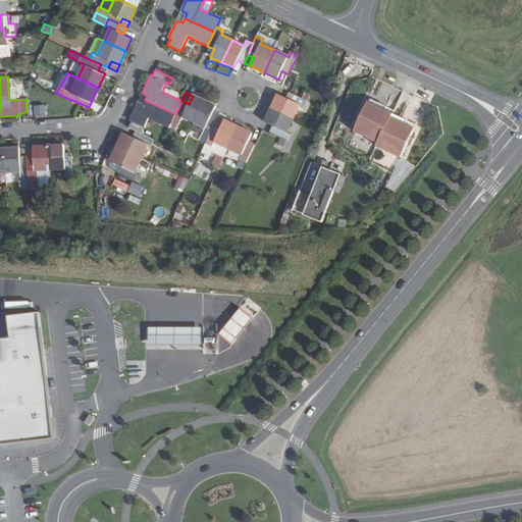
[(289,93),(285,99),(278,96),(272,109),(294,119),(300,106),(304,108),(307,101),(289,93)]
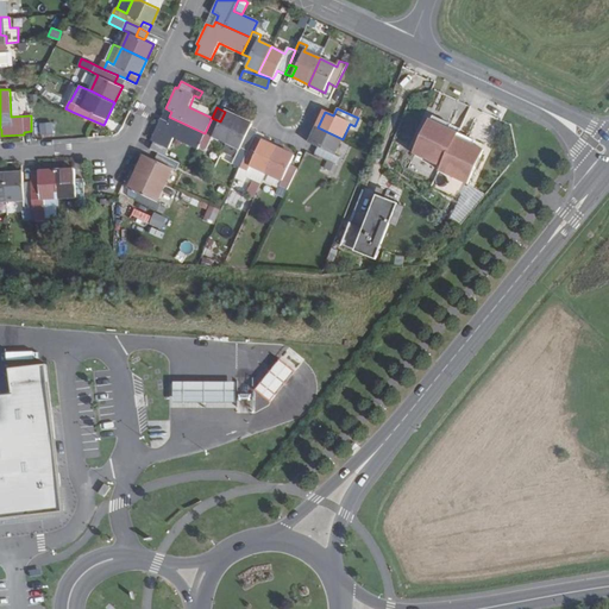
[(213,137),(226,143),(238,118),(225,112),(220,121),(212,118),(205,133),(202,139),(198,149),(206,154),(211,143),(213,137)]
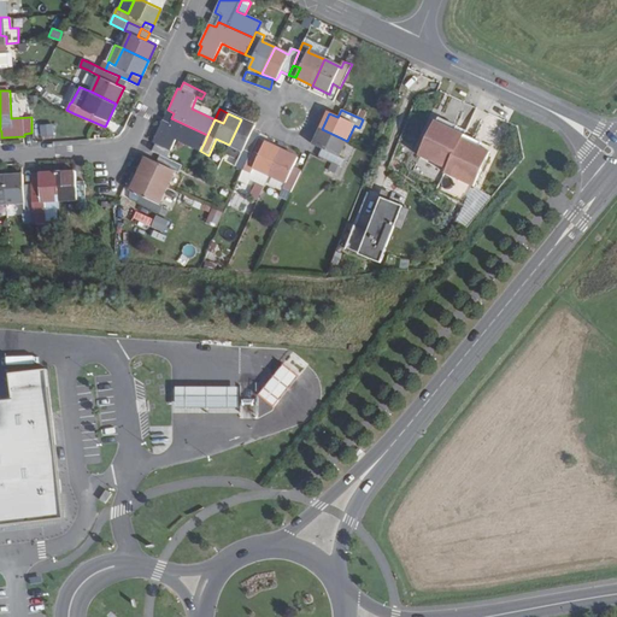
[(169,158),(176,140),(200,151),(205,141),(207,135),(171,118),(169,125),(163,122),(153,142),(156,144),(152,151),(158,153),(169,158)]
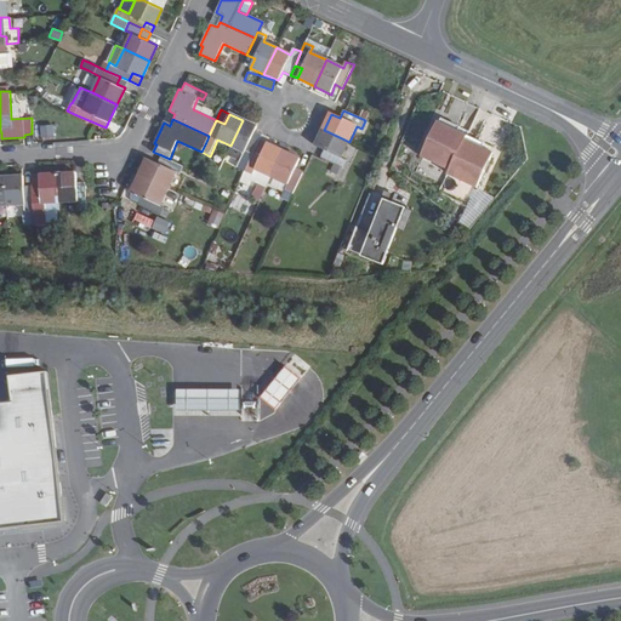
[(255,130),(256,126),(243,120),(231,146),(226,155),(240,161),(237,170),(243,174),(244,171),(248,163),(258,142),(261,134),(255,130)]
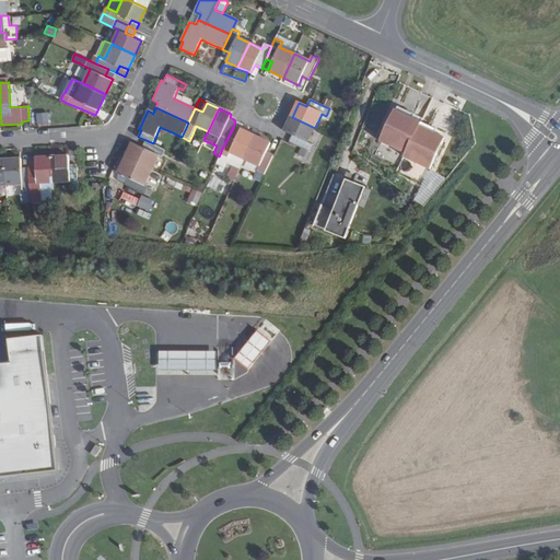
[(430,170),(445,138),(420,126),(422,121),(395,109),(380,141),(405,154),(403,158),(430,170)]
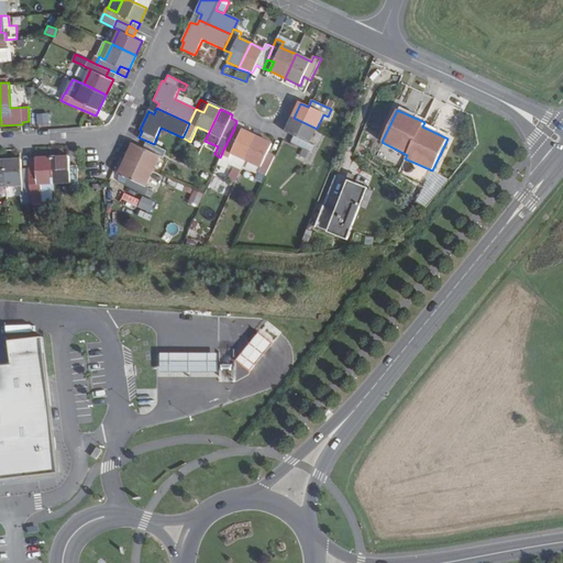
[(35,113),(36,124),(48,123),(48,112),(35,113)]
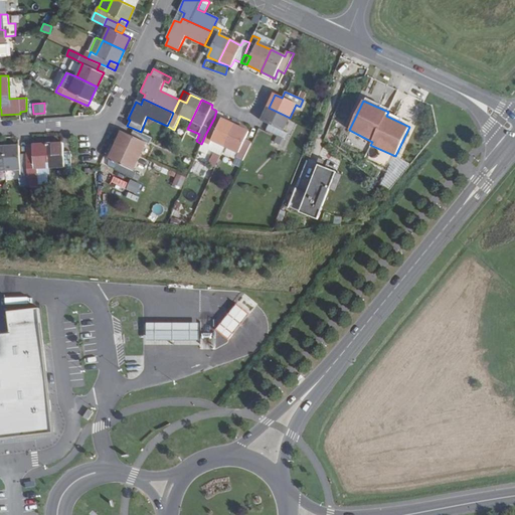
[(290,118),(269,108),(262,122),(269,126),(266,133),(284,141),(287,134),(283,132),(290,118)]
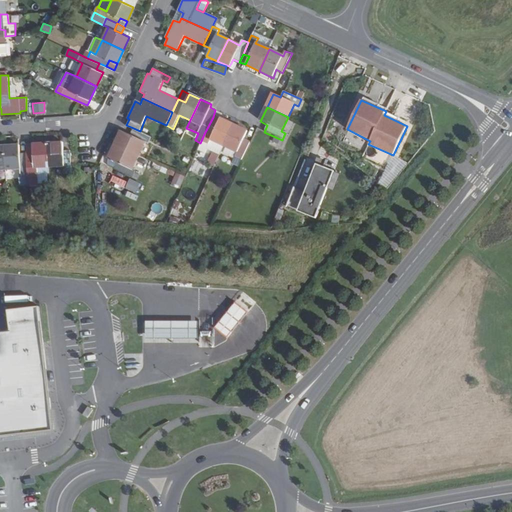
[(213,117),(204,134),(201,141),(208,143),(210,139),(223,145),(233,124),(219,118),(219,120),(213,117)]
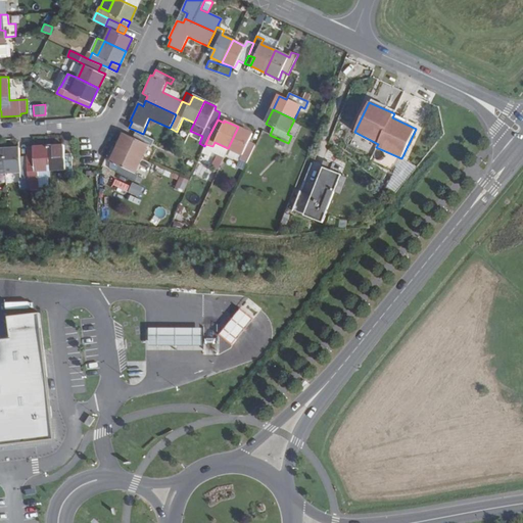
[(253,134),(238,127),(228,148),(231,149),(243,155),(240,160),(247,163),(256,145),(249,141),(253,134)]
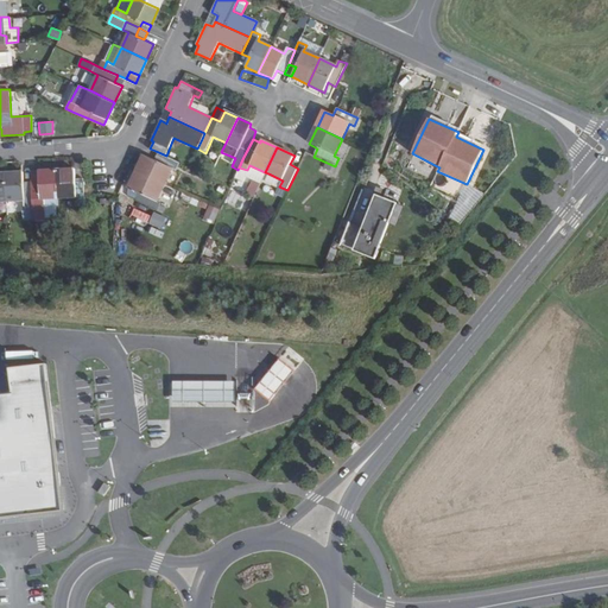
[(179,163),(166,156),(156,151),(152,159),(144,156),(137,171),(164,184),(172,169),(176,170),(179,163)]
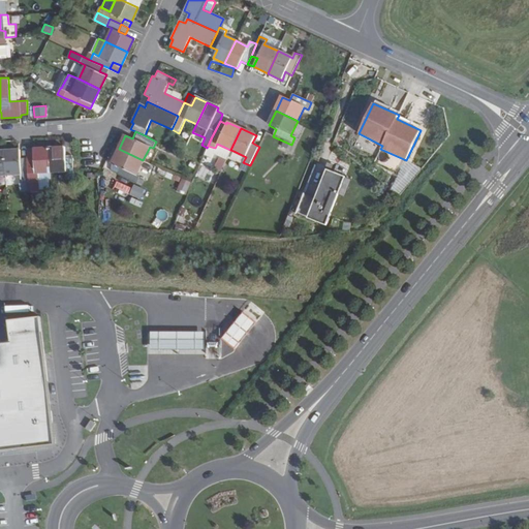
[(213,154),(226,160),(230,150),(217,144),(215,148),(208,146),(207,148),(204,155),(211,158),(213,154)]
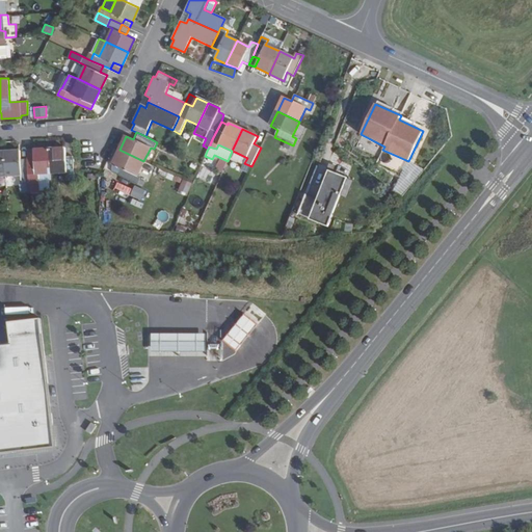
[(64,149),(50,150),(51,174),(65,173),(65,178),(73,178),(72,156),(64,157),(64,149)]
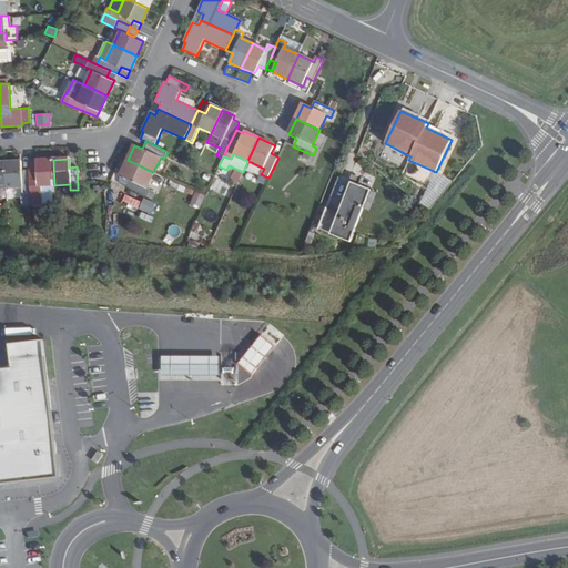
[(29,170),(30,200),(30,202),(38,202),(38,194),(37,186),(53,185),(54,185),(53,160),(36,161),(37,170),(29,170)]
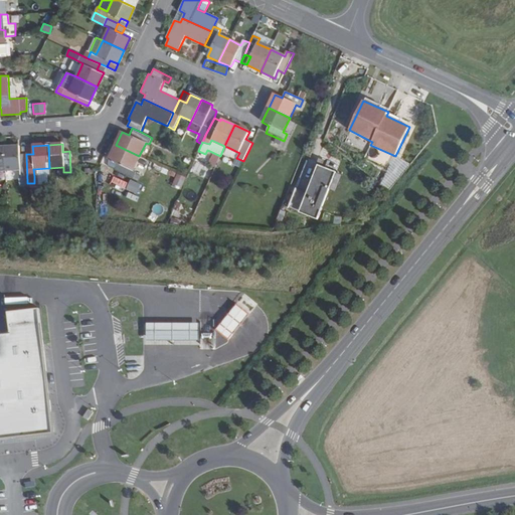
[(132,170),(139,156),(116,145),(109,159),(117,163),(114,169),(132,179),(136,172),(132,170)]
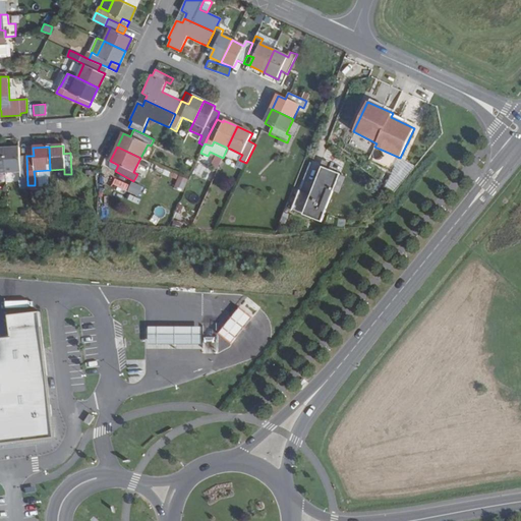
[(19,149),(4,150),(5,172),(20,171),(21,183),(27,183),(26,156),(19,157),(19,149)]
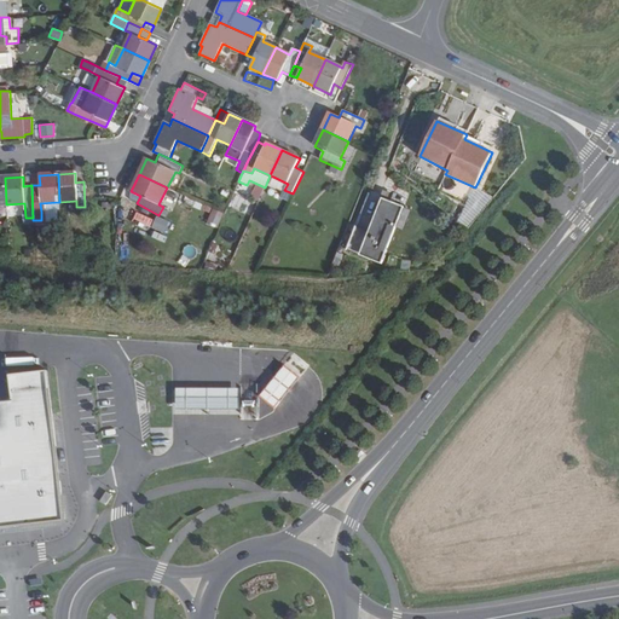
[(268,185),(284,192),(284,190),(288,184),(273,177),(268,185)]
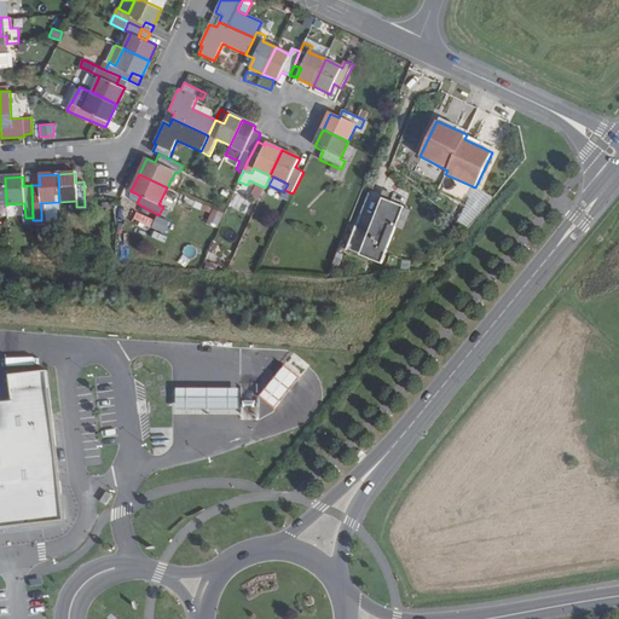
[(235,196),(230,208),(252,215),(255,203),(235,196)]
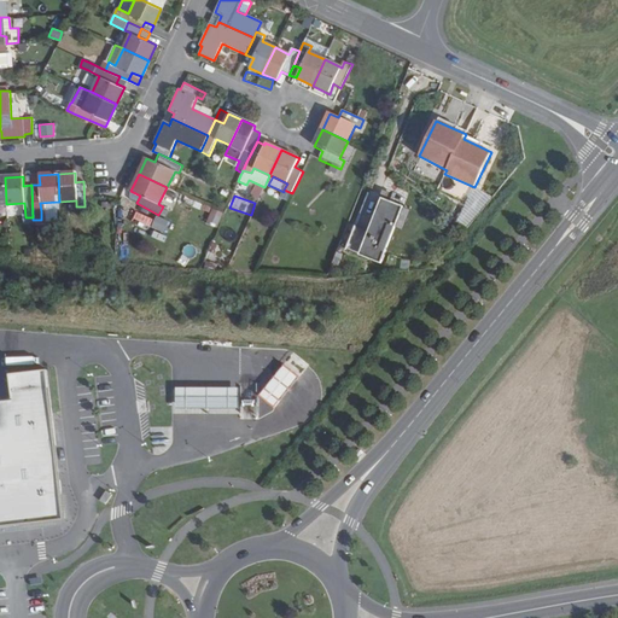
[(380,263),(403,207),(382,198),(367,234),(354,228),(345,250),(380,263)]
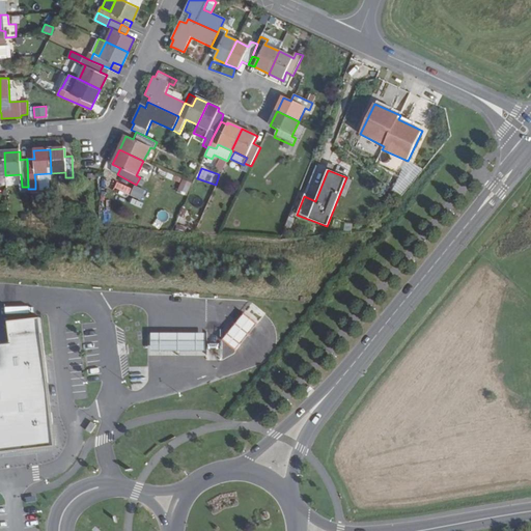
[(50,182),(50,173),(34,174),(35,182),(50,182)]
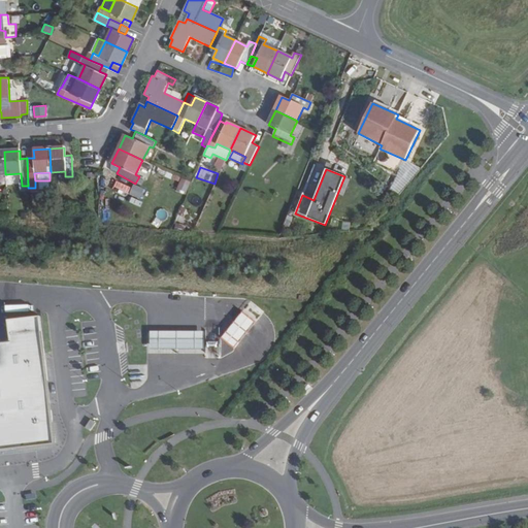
[(180,177),(175,191),(185,194),(190,182),(180,177)]
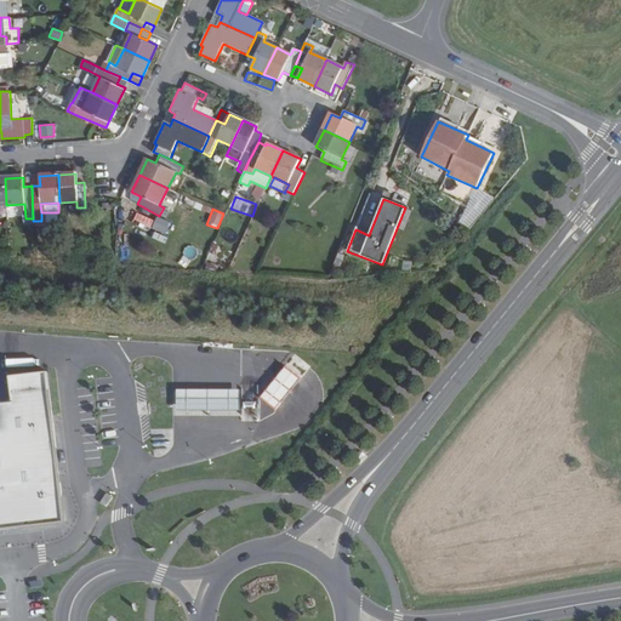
[(135,214),(132,223),(166,232),(169,221),(155,218),(135,214)]
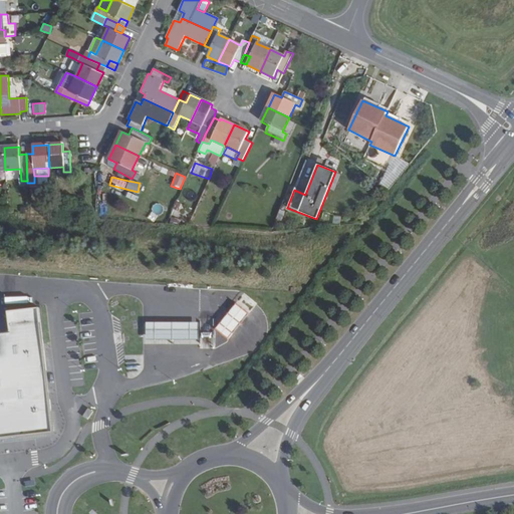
[(160,214),(163,207),(155,203),(152,210),(160,214)]
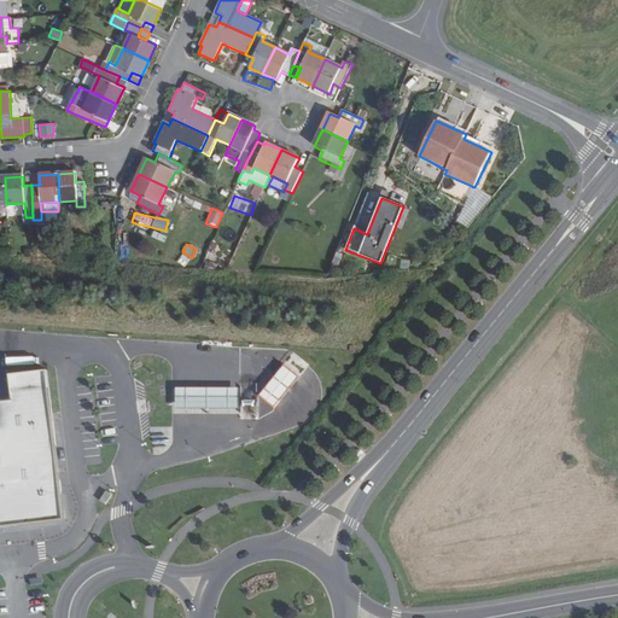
[(0,524),(62,518),(46,371),(9,375),(11,401),(0,401),(0,524)]
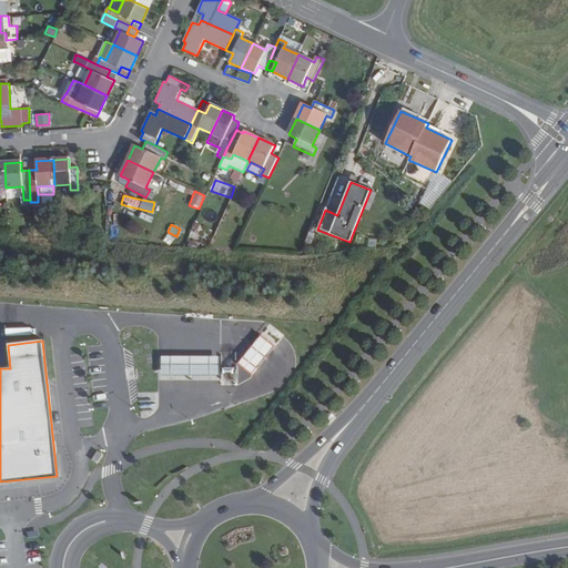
[(220,356),(161,356),(161,376),(220,376),(220,356)]
